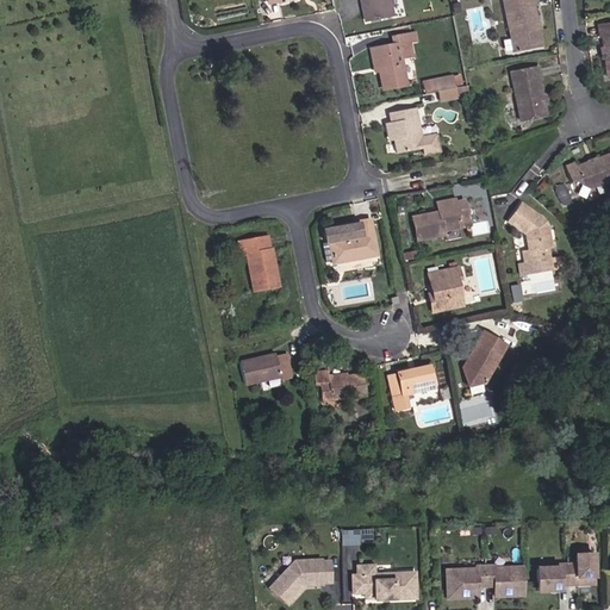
[(371,22),(365,0),(359,0),(365,23),(371,22)]
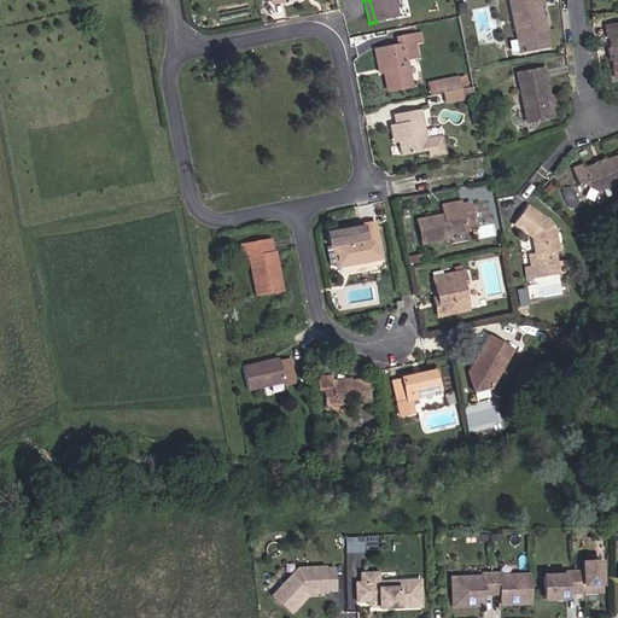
[(369,0),(375,22),(397,17),(394,0),(369,0)]
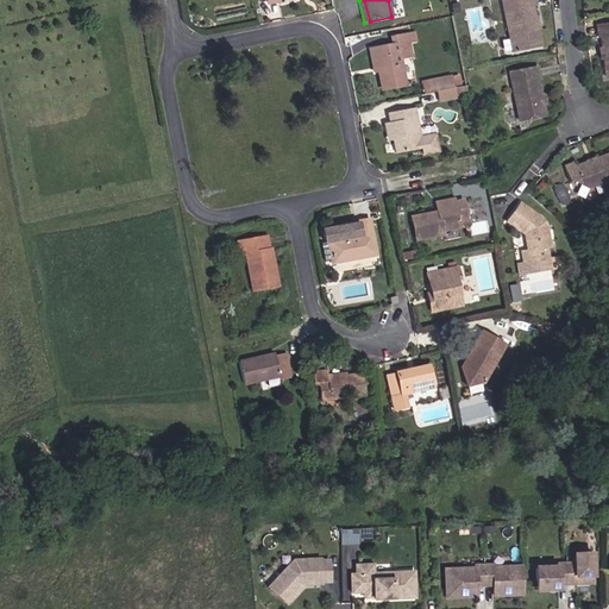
[(502,0),(513,52),(539,48),(535,30),(535,24),(532,6),(535,6),(533,0),(502,0)]
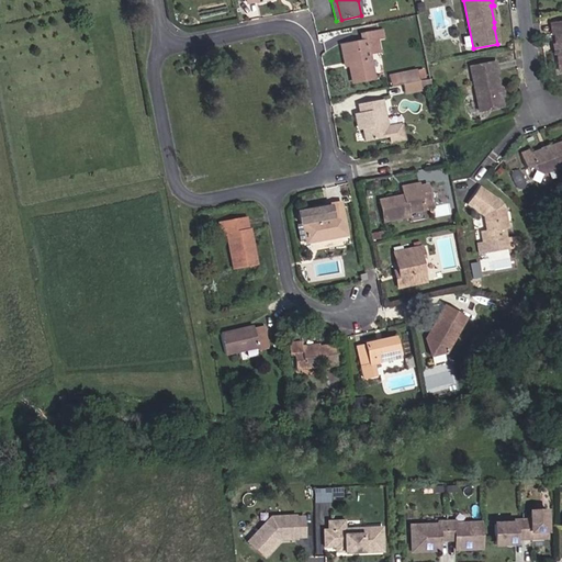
[(382,36),(380,30),(360,33),(362,40),(375,37),(382,36)]
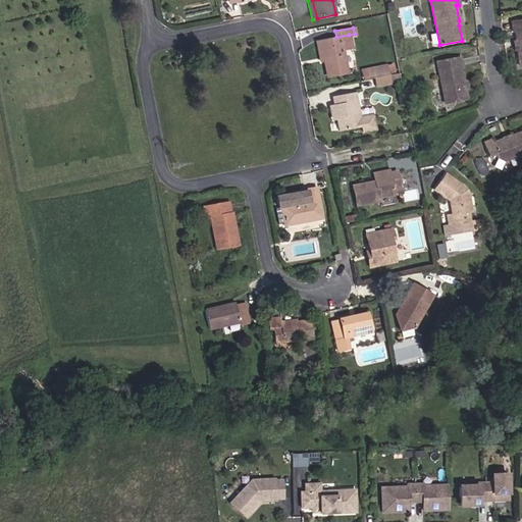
[(352,49),(349,35),(336,37),(319,41),(324,62),(327,77),(347,73),(342,50),(352,49)]
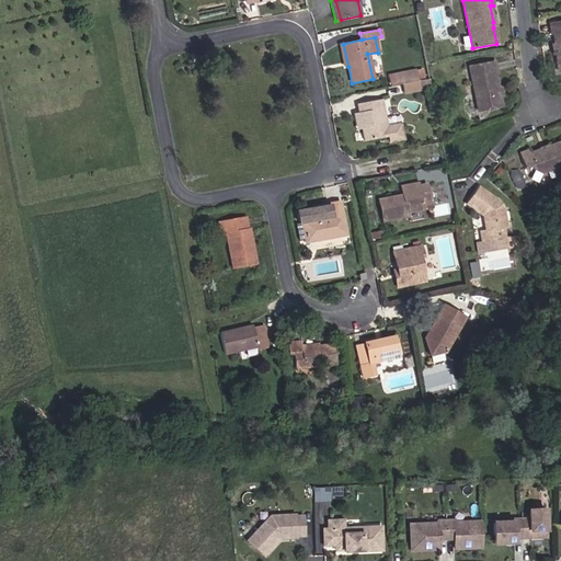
[(492,72),(495,72),(494,63),(469,67),(478,112),(500,107),(497,96),(495,96),(494,91),(496,91),(495,90),(492,72)]
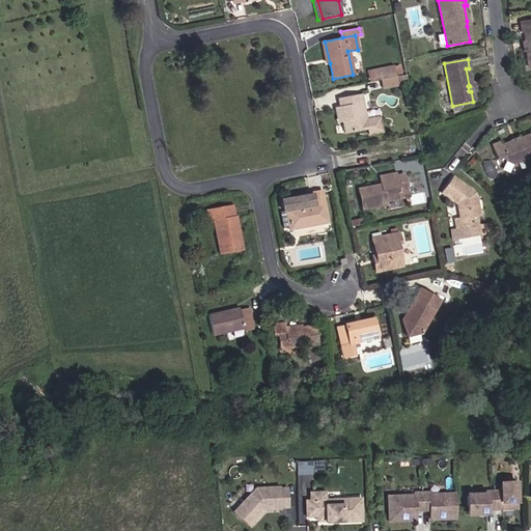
[(395,77),(394,67),(379,71),(380,80),(395,77)]
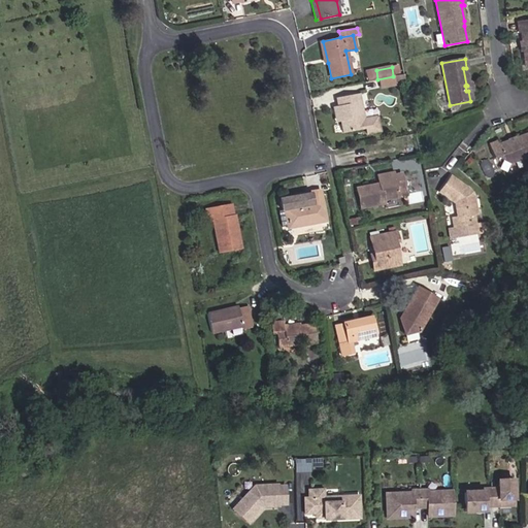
[(377,79),(376,70),(365,72),(367,81),(377,79)]
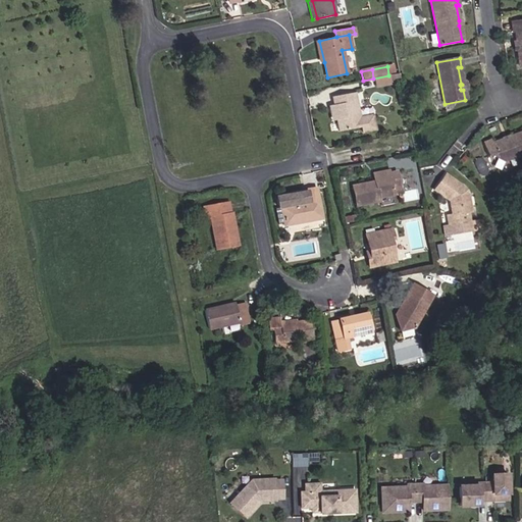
[(390,85),(390,82),(388,75),(373,79),(375,88),(390,85)]
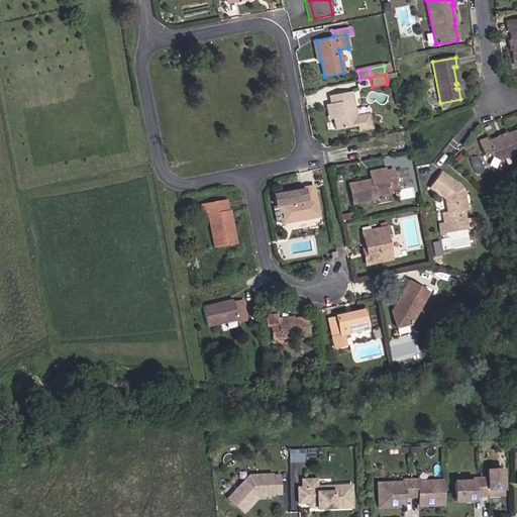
[(355,117),(350,92),(328,96),(330,104),(328,104),(331,120),(333,119),(335,130),(357,126),(358,131),(372,129),(370,118),(363,120),(362,116),(355,117)]
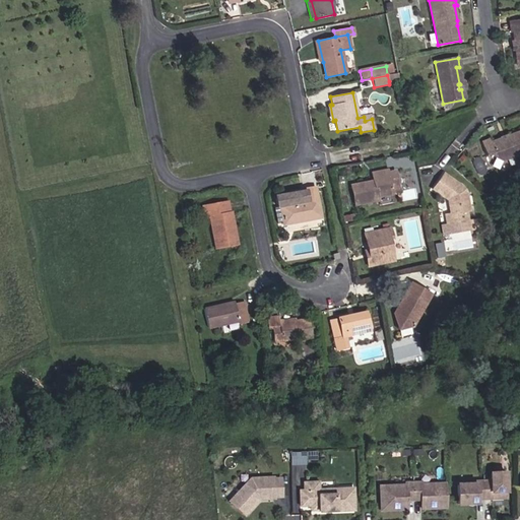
[(519,154),(519,130),(491,142),(490,140),(481,143),(486,156),(494,153),(495,157),(502,161),(519,154)]
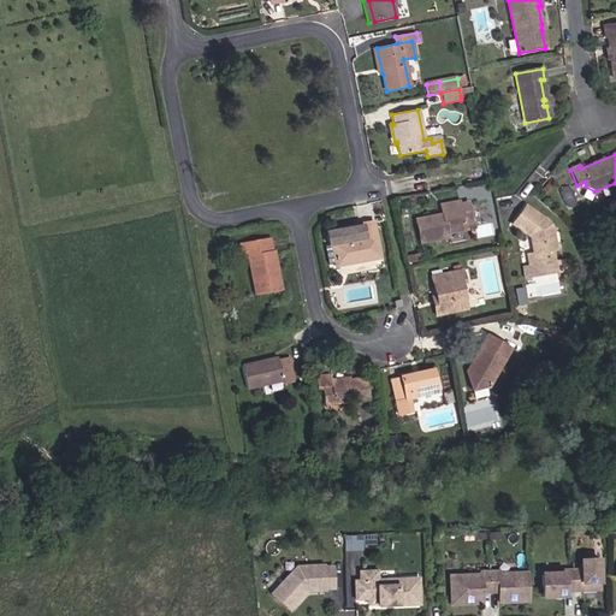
[(471,219),(468,203),(458,205),(460,207),(442,211),(443,215),(443,218),(436,220),(434,217),(415,220),(420,243),(449,237),(449,232),(465,230),(465,227),(462,220),(471,219)]
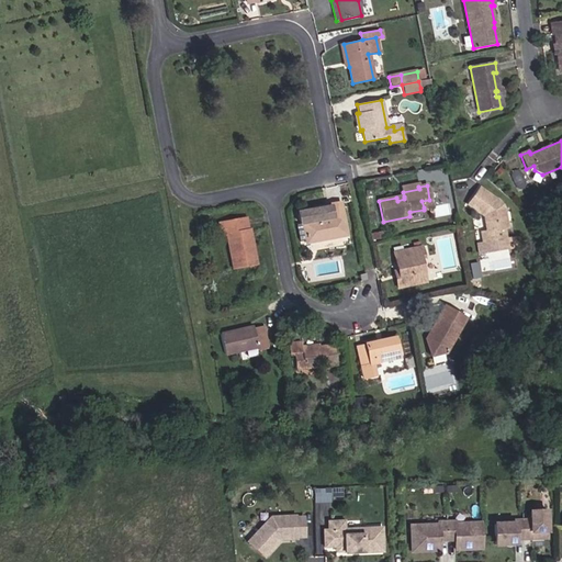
[(498,205),(499,202),(480,188),(468,204),(484,216),(486,232),(481,232),(483,243),(505,238),(504,229),(507,228),(504,209),(499,208),(498,205)]
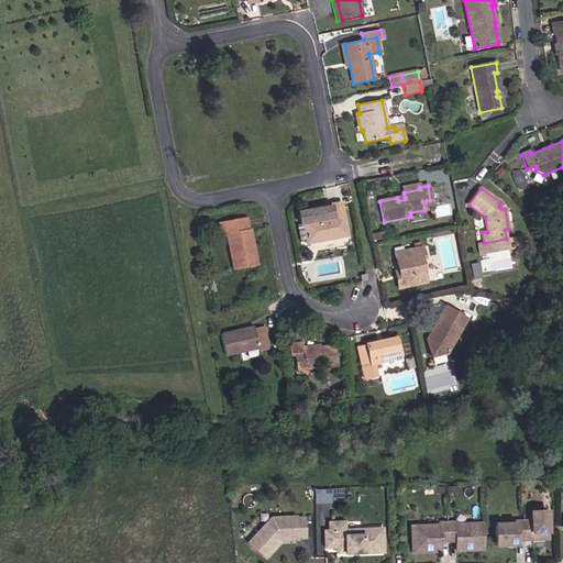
[(348,235),(340,202),(329,205),(330,206),(313,209),(315,212),(298,216),(300,225),(304,225),(307,243),(348,235)]
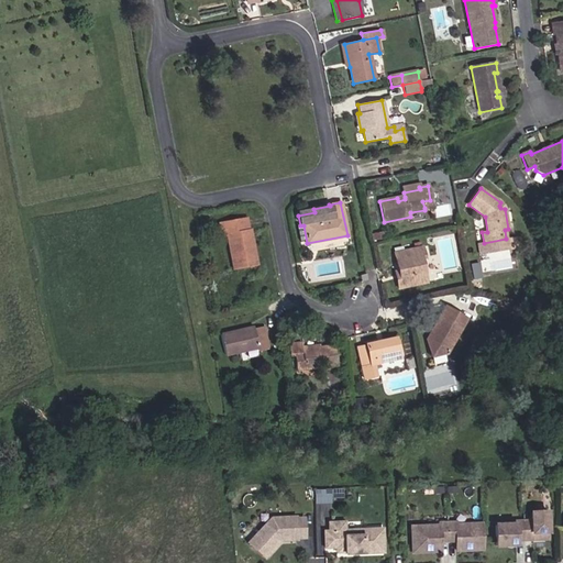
[(554,213),(544,209),(540,222),(550,225),(554,213)]
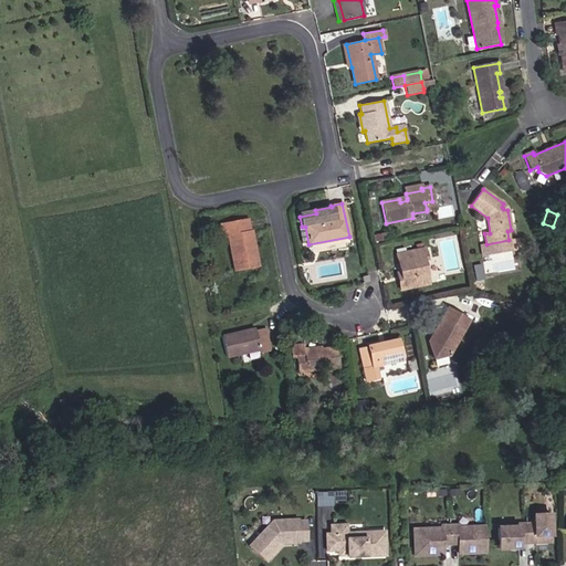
[(258,268),(251,230),(250,231),(248,219),(220,224),(222,237),(228,236),(234,272),(258,268)]
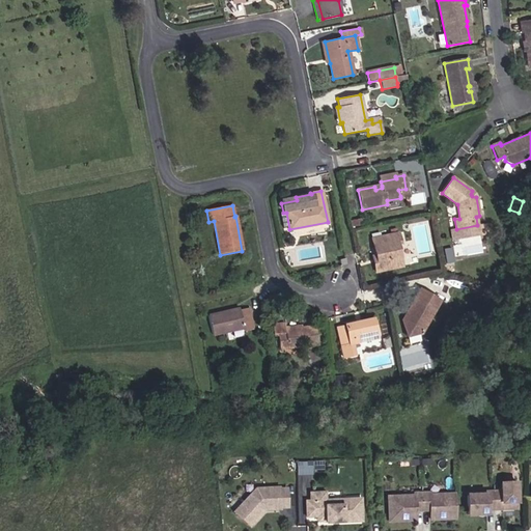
[(400,243),(398,233),(371,239),(375,256),(376,262),(373,262),(375,272),(401,267),(400,258),(398,250),(397,244),(400,243)]
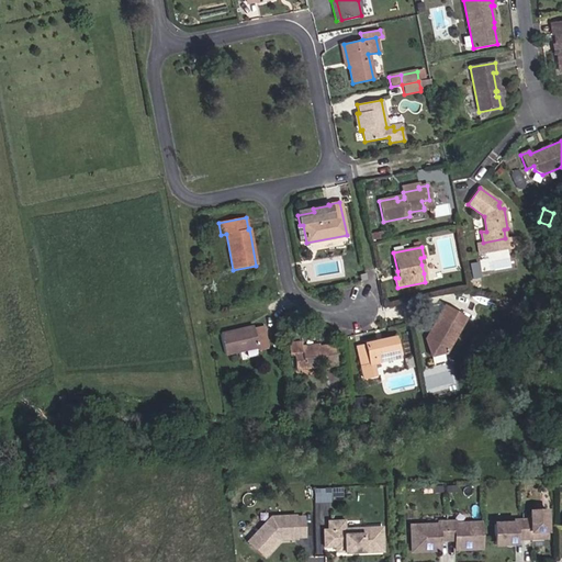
[(434,280),(431,272),(424,273),(425,282),(434,280)]
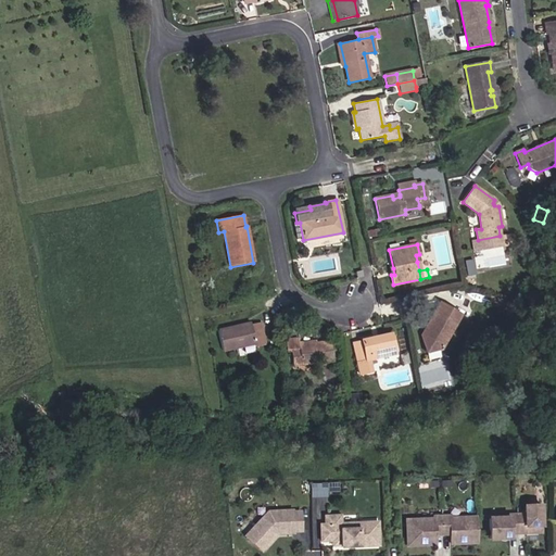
[(502,308),(505,301),(490,297),(488,304),(502,308)]
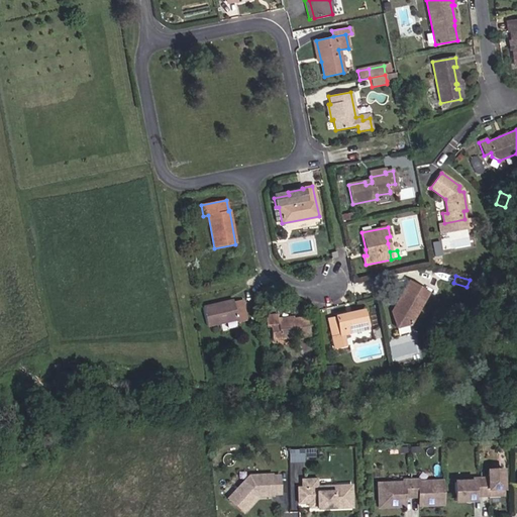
[(409,325),(427,293),(408,283),(395,306),(398,308),(393,318),(396,328),(409,325)]
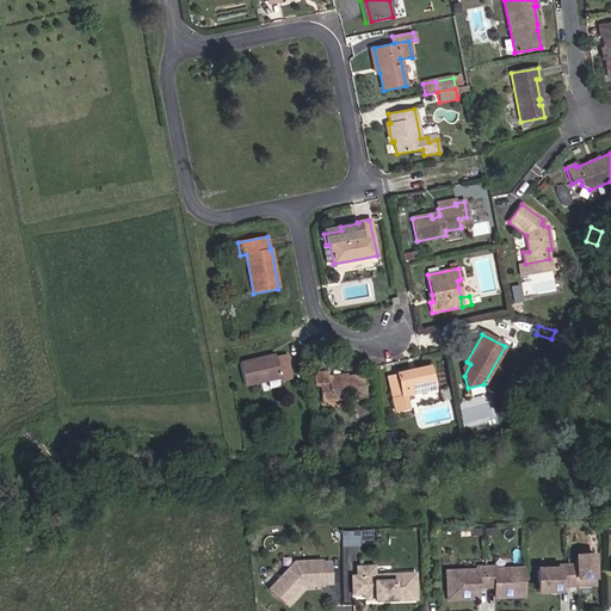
[(291,380),(288,362),(277,364),(276,357),(260,360),(260,359),(240,364),(245,386),(279,378),(281,382),(291,380)]
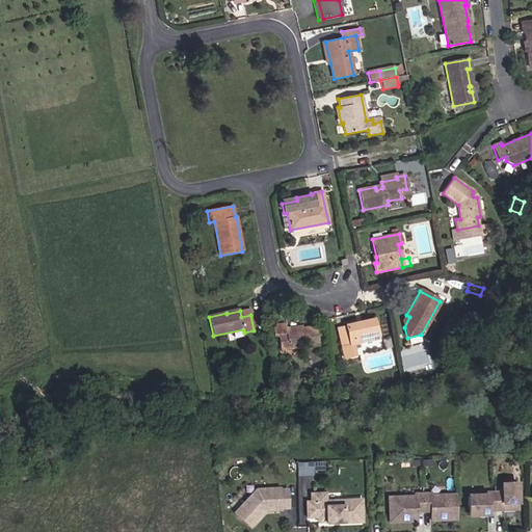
[(378,339),(374,320),(337,327),(344,357),(355,355),(353,344),(378,339)]
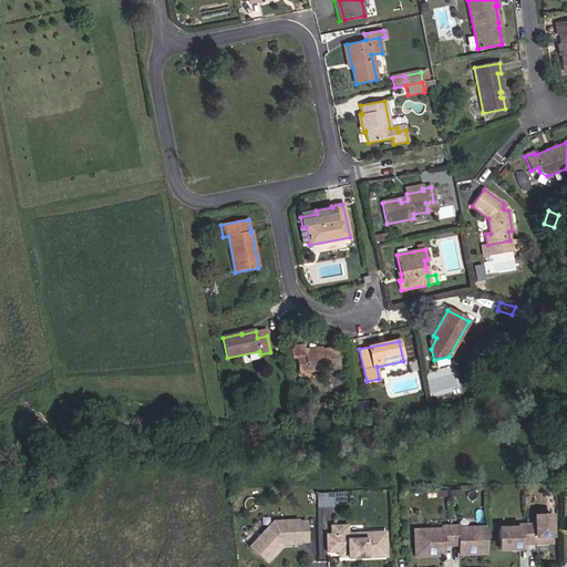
[(340,369),(337,348),(303,351),(302,346),(289,347),(291,360),(296,359),(297,373),(340,369)]
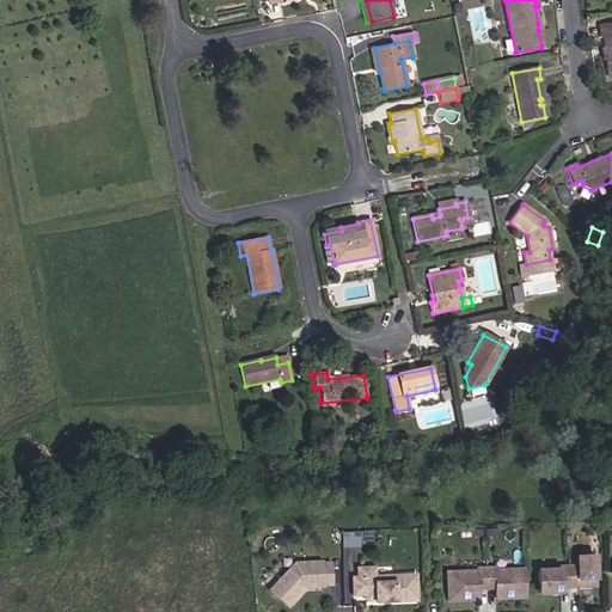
[(595,579),(594,557),(577,557),(577,567),(569,567),(569,587),(588,586),(588,579),(595,579)]
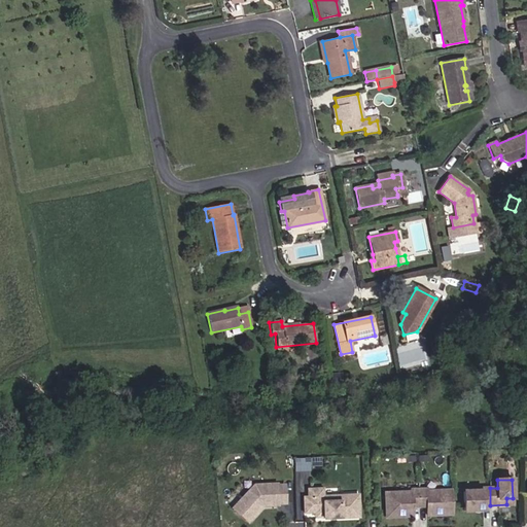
[(285,503),(284,486),(277,486),(277,485),(254,486),(233,508),(248,522),(256,513),(256,510),(259,505),(262,505),(277,505),(277,503),(285,503)]
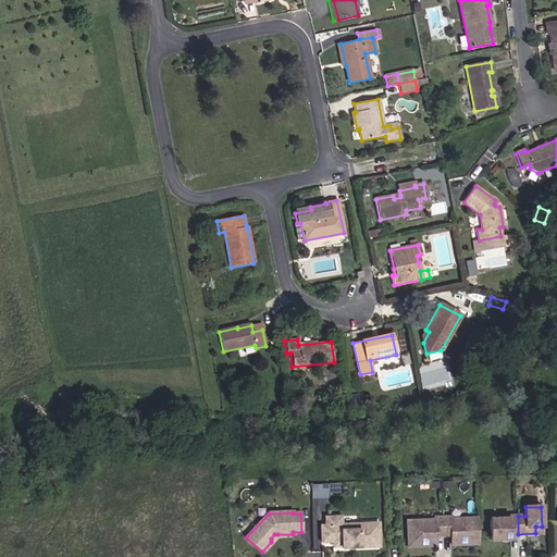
[(518,534),(518,516),(509,517),(510,519),(490,520),(491,540),(510,540),(510,534),(518,534)]
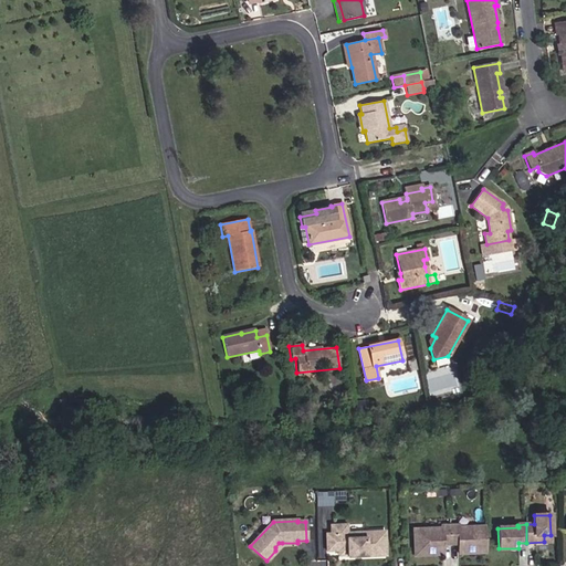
[(385,555),(384,533),(347,534),(346,525),(338,525),(338,534),(331,534),(326,534),(327,551),(338,551),(347,551),(347,555),(347,557),(385,555)]
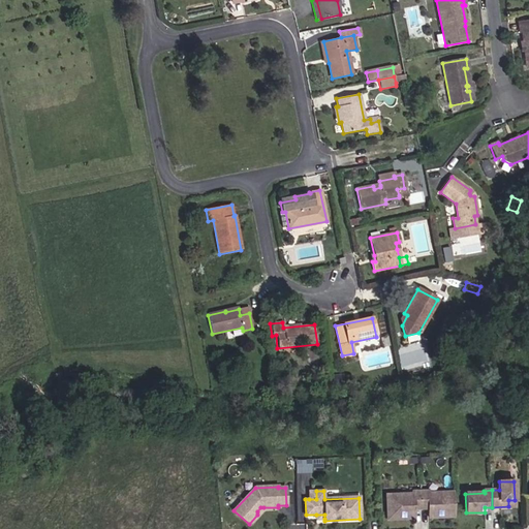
[(421,508),(421,491),(412,491),(412,494),(386,495),(387,519),(399,518),(399,514),(413,512),(413,509),(421,508)]
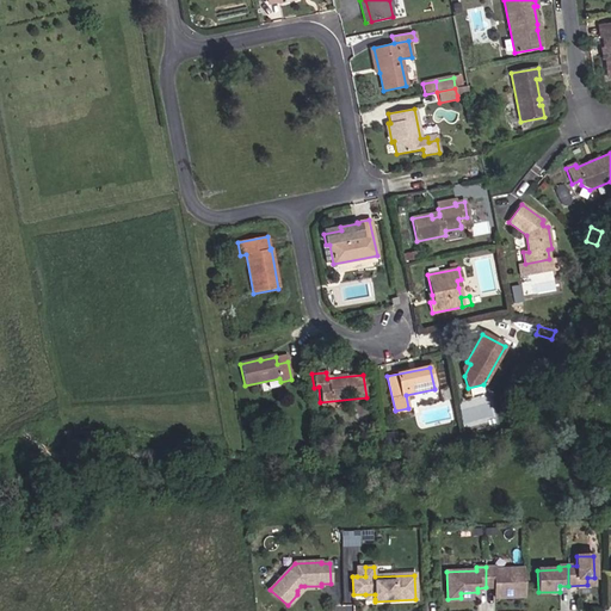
[(525,596),(524,568),(494,569),(494,567),(486,567),(486,587),(494,587),(494,592),(512,591),(512,597),(525,596)]
